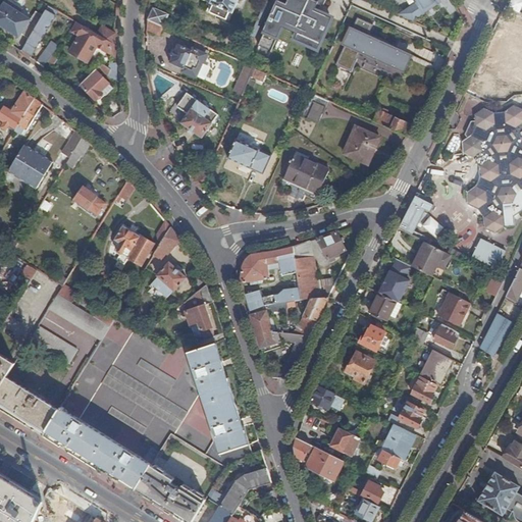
[(211,12),(227,19),(230,12),(233,13),(239,0),(212,0),(211,3),(214,5),(211,12)]
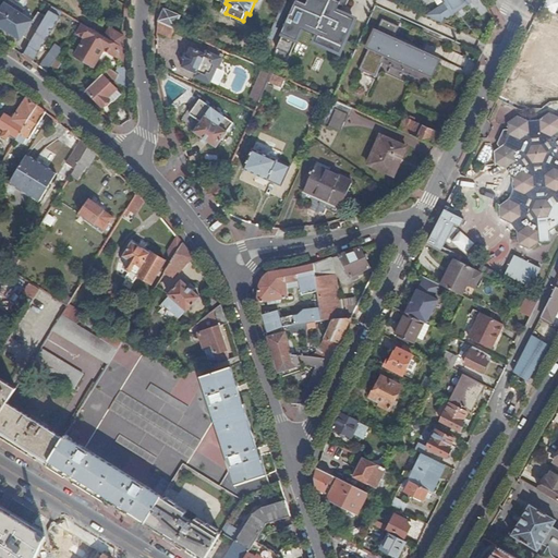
[(307,0),(306,3),(298,0),(296,0),(282,33),(284,34),(278,48),(291,53),(304,24),(320,32),(319,35),(324,37),(323,39),(323,43),(331,46),(335,45),(336,43),(339,44),(352,16),(337,10),(341,1),(347,4),(348,0),(307,0)]
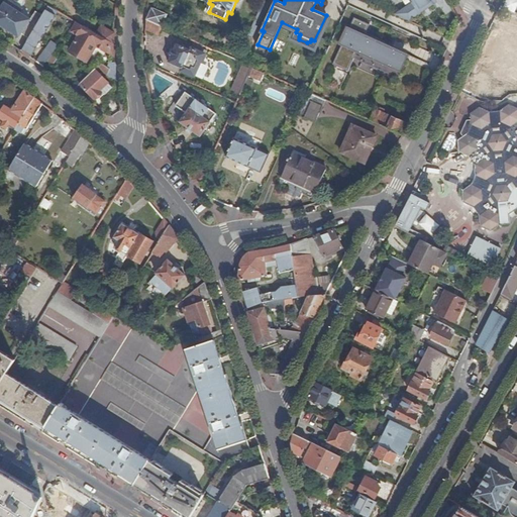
[(398,15),(406,19),(434,0),(412,0),(414,3),(412,6),(398,15)]
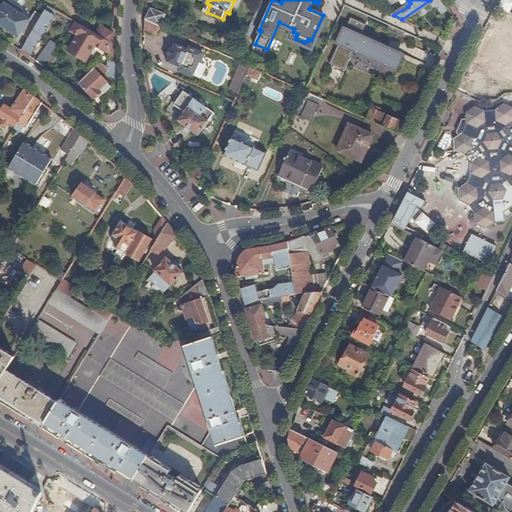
[(511,11),(511,9),(511,0),(502,0),(500,6),(511,11)]
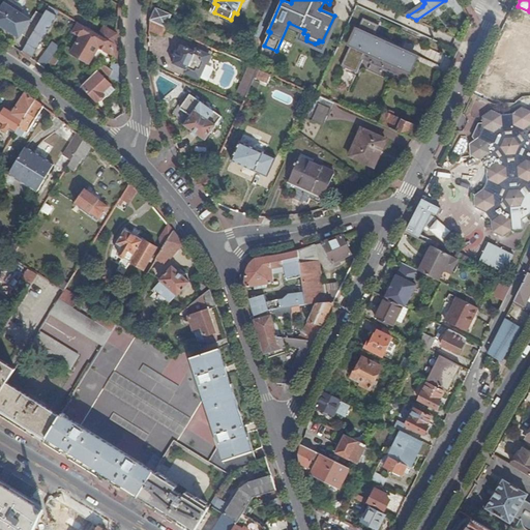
[(31,39),(45,16),(37,11),(32,19),(16,9),(15,4),(10,1),(5,2),(0,10),(0,24),(21,38),(23,34),(31,39)]
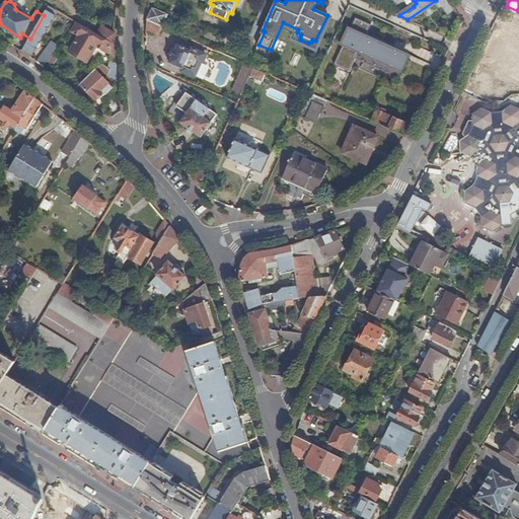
[(147,18),(163,26),(169,14),(149,6),(147,18)]
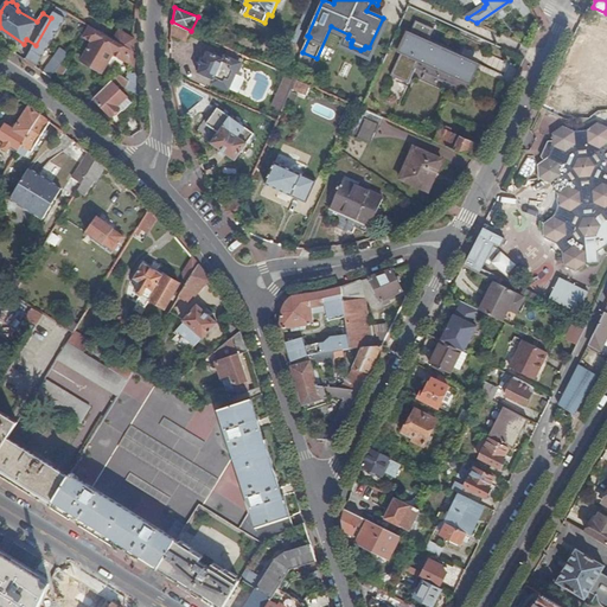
[(63,23),(52,17),(51,18),(36,45),(27,58),(38,64),(63,23)]
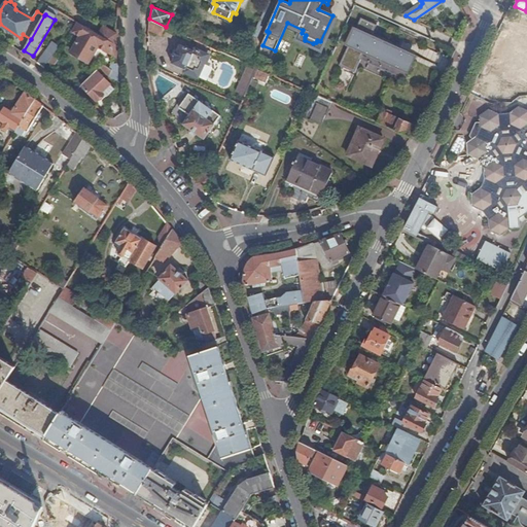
[(362,60),(408,80),(418,57),(373,36),(378,25),(362,18),(341,65),(356,72),(362,60)]
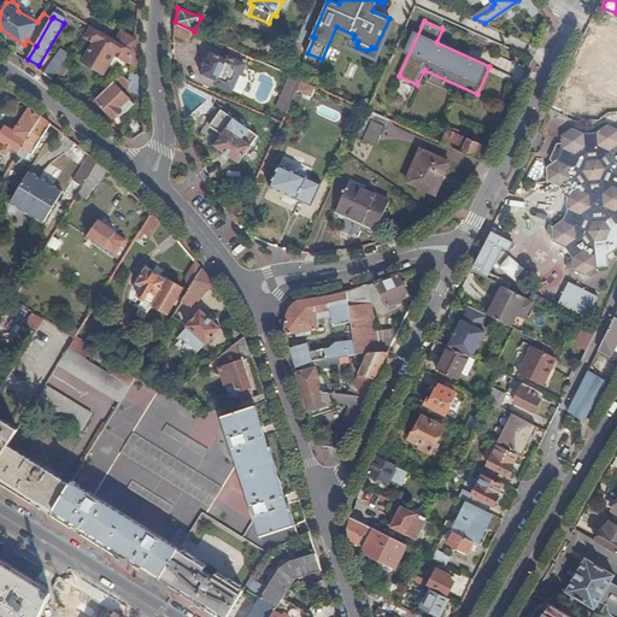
[(189,41),(194,31),(175,22),(174,34),(189,41)]
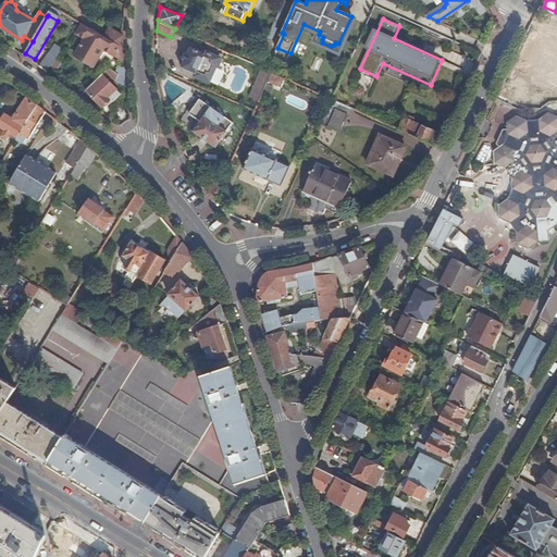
[(125,61),(124,48),(104,36),(83,23),(79,27),(82,29),(79,34),(86,38),(77,54),(95,65),(100,58),(104,49),(108,50),(125,61)]
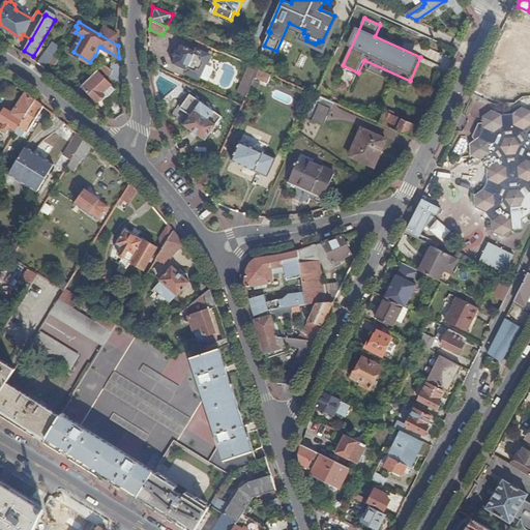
[(118,46),(118,33),(105,26),(99,34),(118,46)]
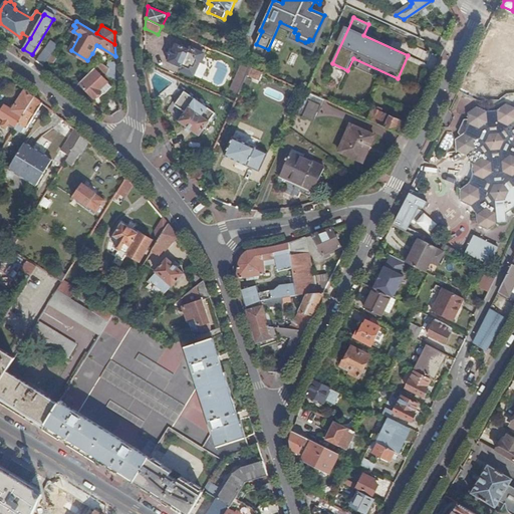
[(181,70),(194,76),(200,62),(203,61),(205,56),(205,53),(191,47),(190,49),(177,43),(174,49),(173,48),(170,55),(171,56),(168,61),(182,67),(181,70)]
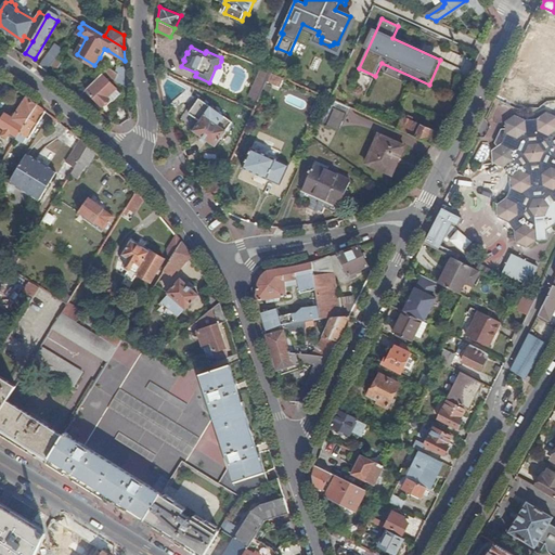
[(49,73),(59,57),(51,53),(41,67),(49,73)]
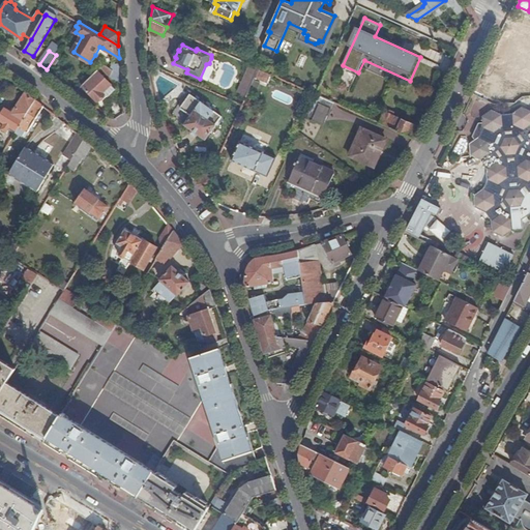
[(111,77),(114,70),(102,64),(98,70),(111,77)]
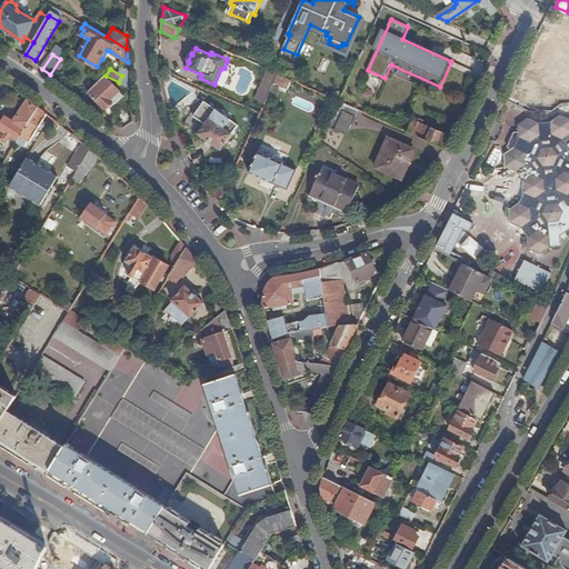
[(269,95),(276,80),(279,73),(270,69),(261,91),(269,95)]
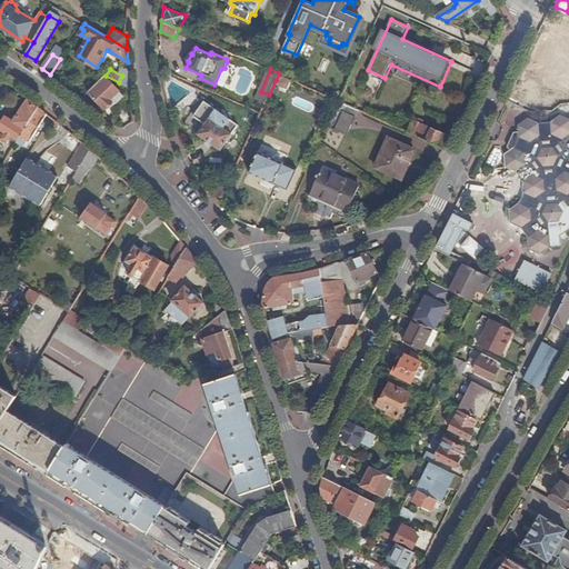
[(292,88),(296,81),(279,73),(276,80),(292,88)]
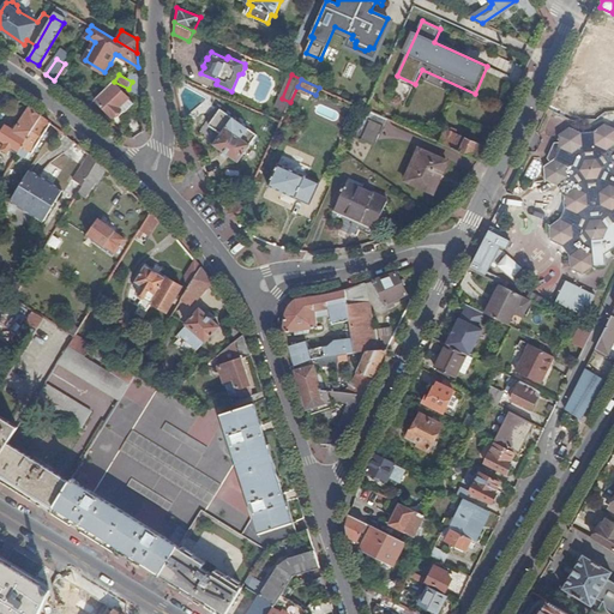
[(132,102),(114,83),(96,100),(112,116),(119,109),(121,112),(132,102)]
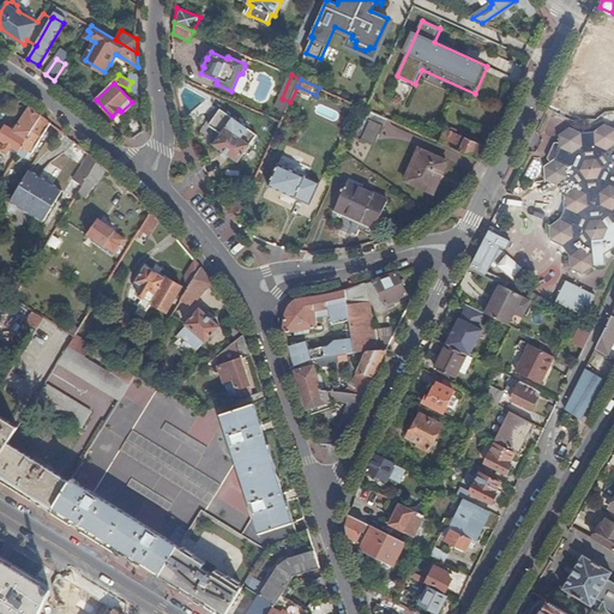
[(287,110),(290,102),(282,98),(277,107),(287,110)]
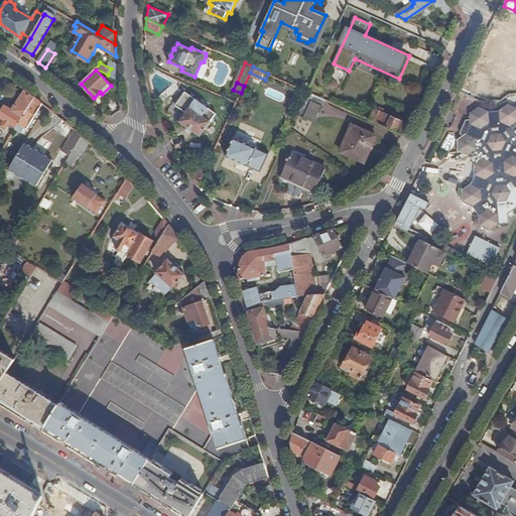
[(217,113),(185,91),(175,105),(186,112),(179,121),(200,136),(217,113)]
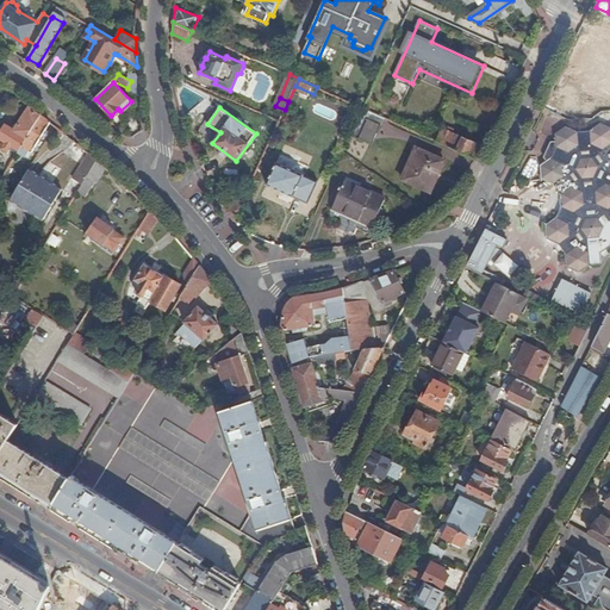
[(365,107),(353,135),(374,144),(386,118),(365,107)]
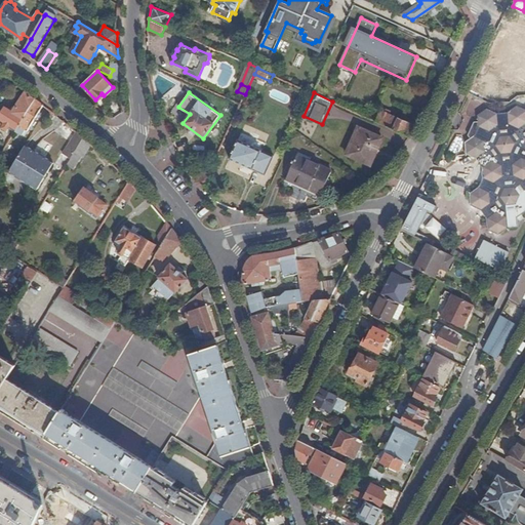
[(17,130),(36,101),(27,93),(13,113),(6,108),(0,118),(0,119),(6,123),(3,128),(7,131),(10,126),(17,130)]
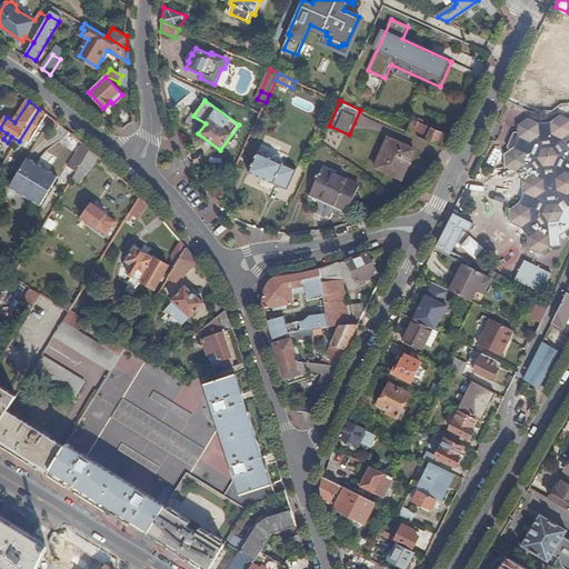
[(31,143),(49,116),(39,109),(19,141),(18,143),(26,148),(29,142),(31,143)]
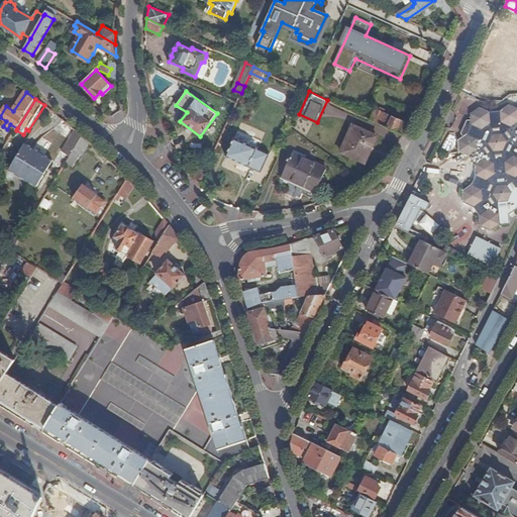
[(490,111),(481,107),(472,113),(473,124),(469,133),(458,139),(460,151),(471,157),(476,167),(477,176),(472,184),(462,191),(463,203),(475,207),(482,216),(482,226),(492,231),(501,224),(511,224),(510,212),(516,208),(516,107),(510,104),(501,111),(490,111)]
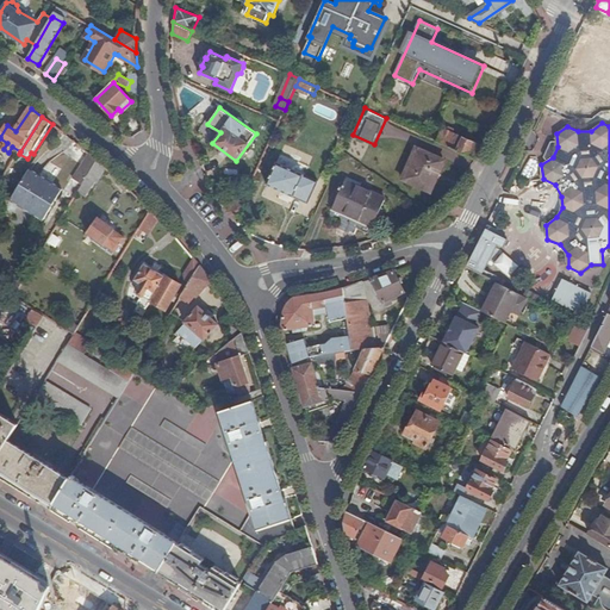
[(439,142),(477,159),(485,148),(454,134),(455,131),(446,128),(446,130),(444,129),(439,142)]
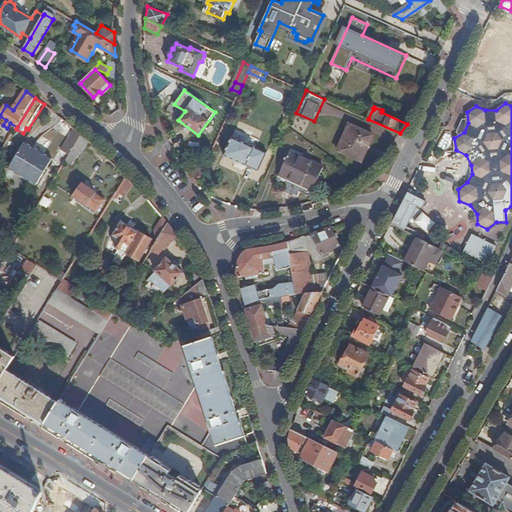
[(339,150),(360,160),(364,151),(368,152),(369,150),(367,149),(374,134),(351,124),(339,150)]
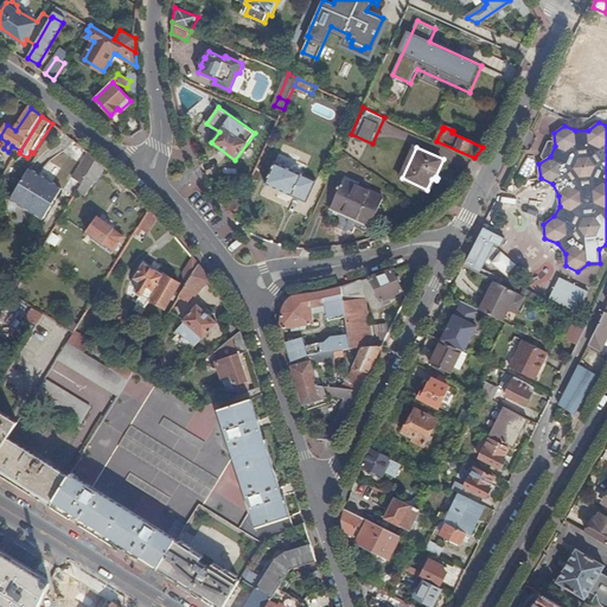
[(88,177),(90,173),(98,160),(91,154),(78,171),(88,177)]
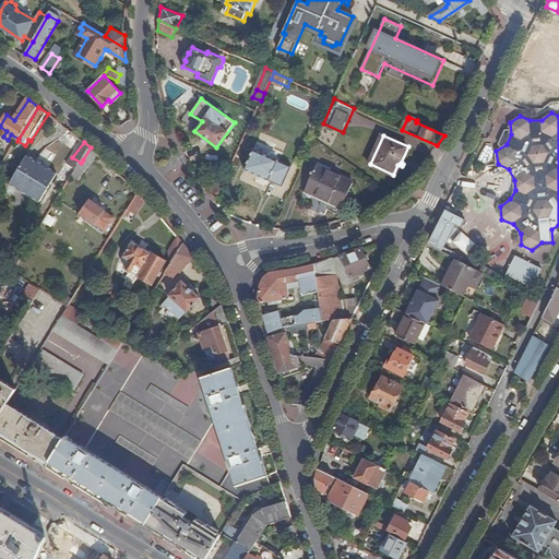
[(91,164),(98,154),(91,147),(83,159),(91,164)]
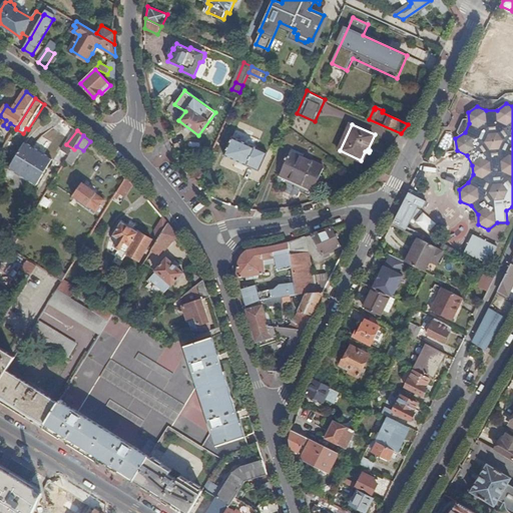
[(261,170),(269,152),(233,137),(225,155),(261,170)]
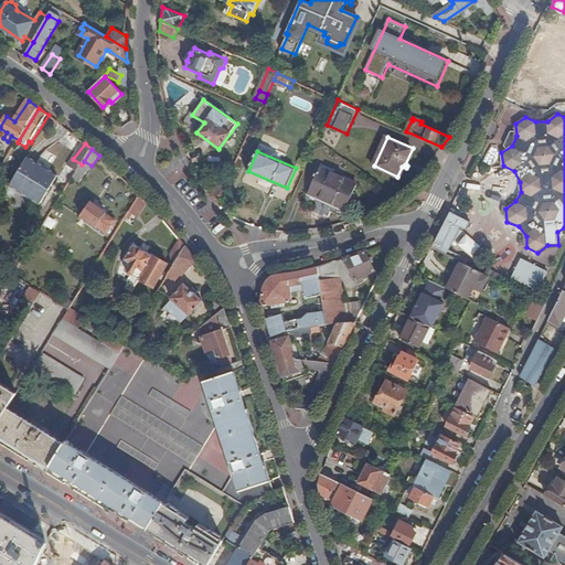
[(59,178),(28,158),(18,173),(11,185),(41,205),(59,178)]
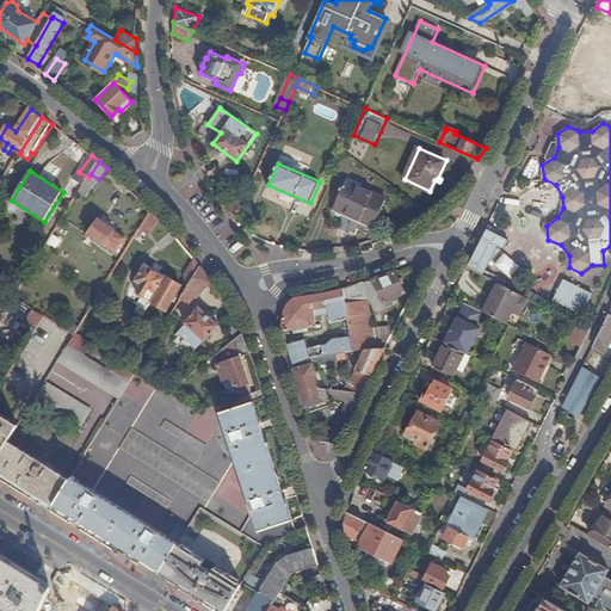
[(375,226),(387,199),(347,181),(335,208),(375,226)]
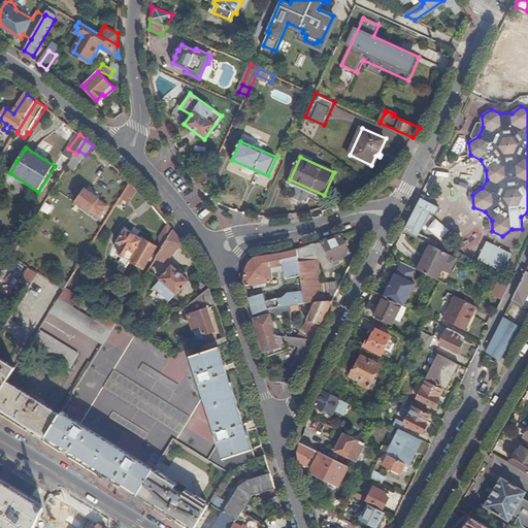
[(197,184),(203,191),(211,174),(202,171),(197,184)]
